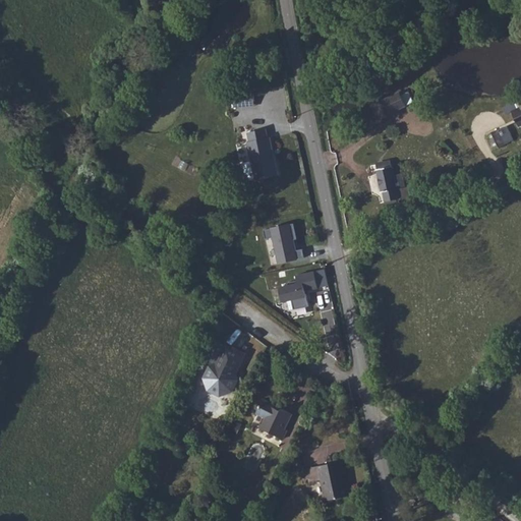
[(401,95),(400,93),(384,100),(391,114),(406,106),(401,95)]
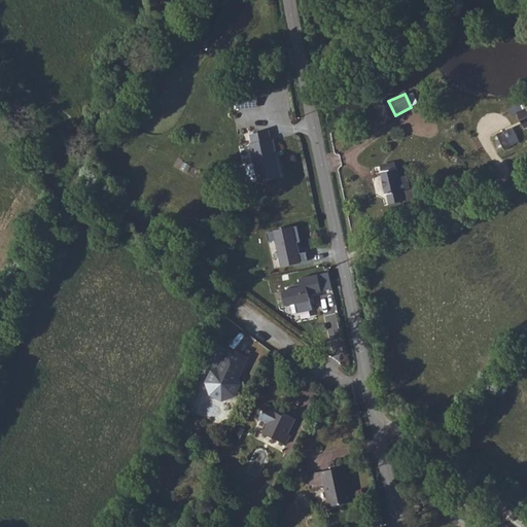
[(514,128),(492,138),(498,151),(521,141),(514,128)]
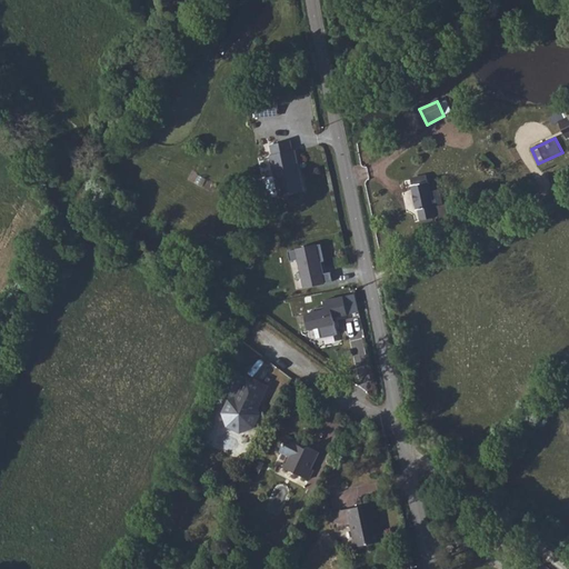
[(279,197),(305,191),(296,150),(293,150),(291,141),(270,146),(272,155),(270,156),(275,176),(269,178),(267,181),(269,193),(272,196),(279,195),(279,197)]
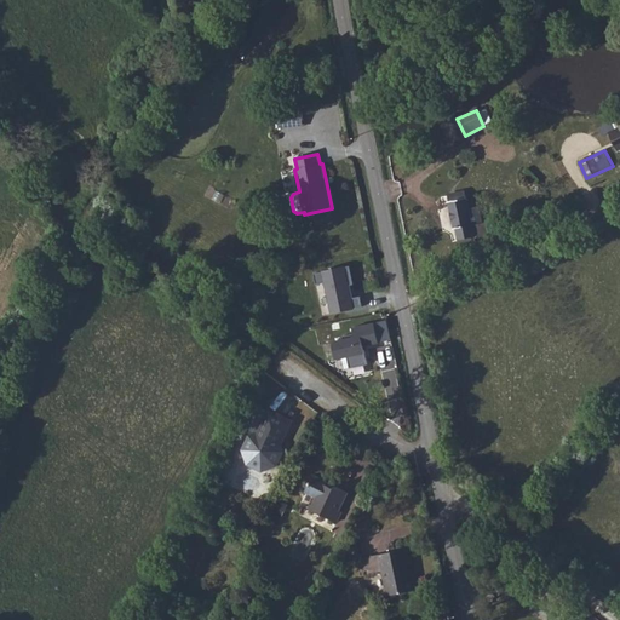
[(469,210),(464,190),(457,193),(457,194),(449,195),(451,201),(449,202),(455,229),(457,228),(459,240),(476,236),(477,245),(494,240),(491,222),(475,225),(475,224),(471,224),(471,223),(469,210)]
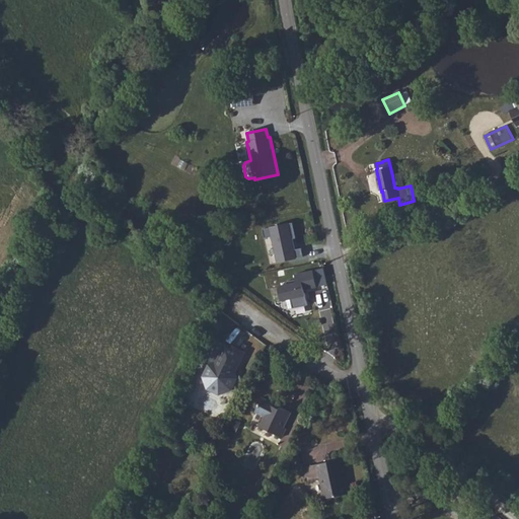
[(392,175),(394,187),(403,184),(401,173),(392,175)]
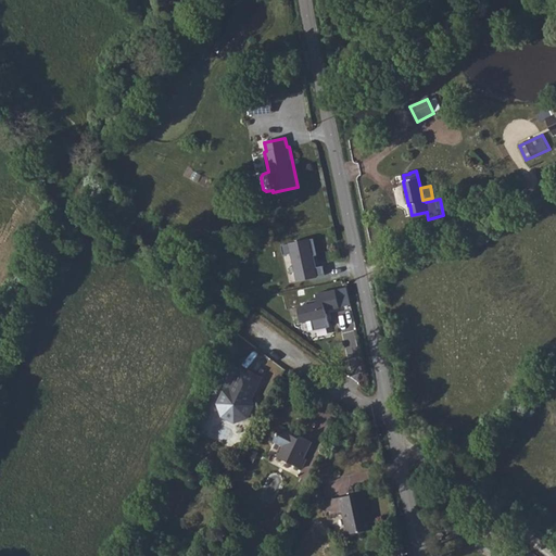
[(317,255),(314,239),(281,245),(283,255),(292,253),(299,281),(326,275),(324,266),(315,268),(313,256),(317,255)]
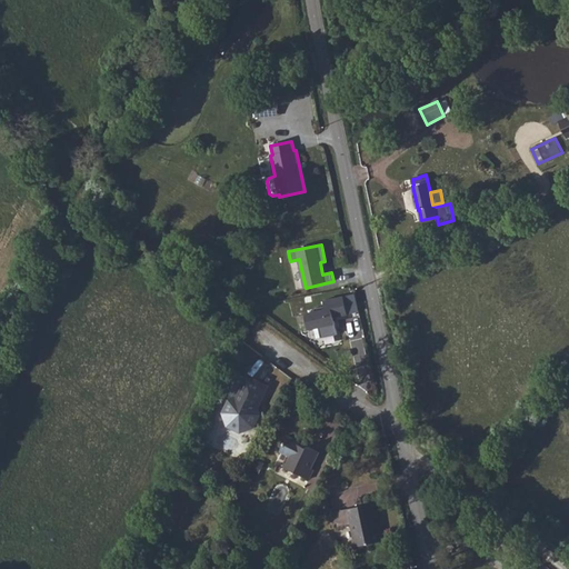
[(316,312),(306,315),(309,330),(319,328),(322,338),(338,335),(335,318),(349,315),(345,297),(325,301),(326,307),(316,309),(316,312)]
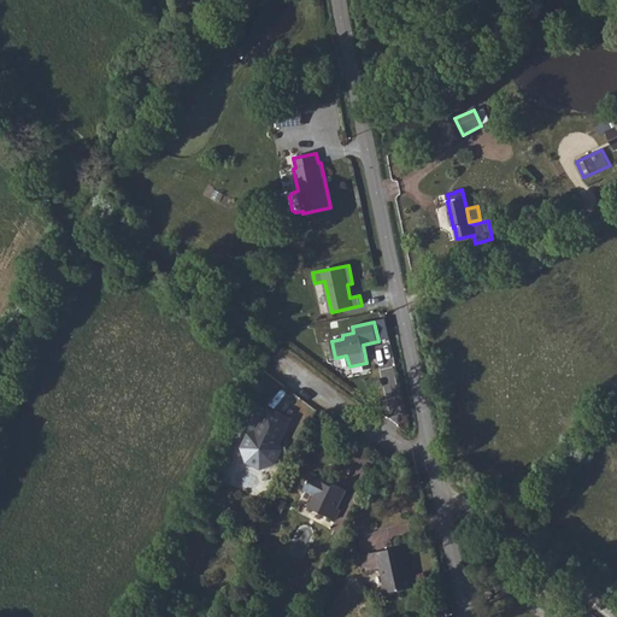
[(262,469),(275,464),(277,460),(275,454),(281,453),(282,450),(280,442),(291,419),(268,409),(257,432),(248,434),(252,444),(242,447),(247,462),(262,469)]
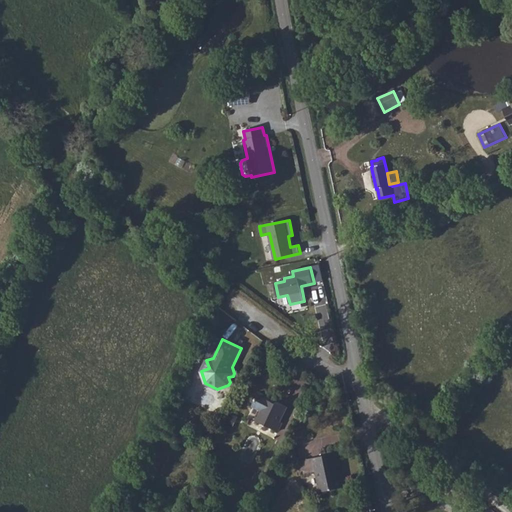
[(287,407),(278,402),(277,405),(267,400),(269,398),(259,393),(252,407),(262,411),(257,421),(277,431),(282,423),(280,421),(287,407)]
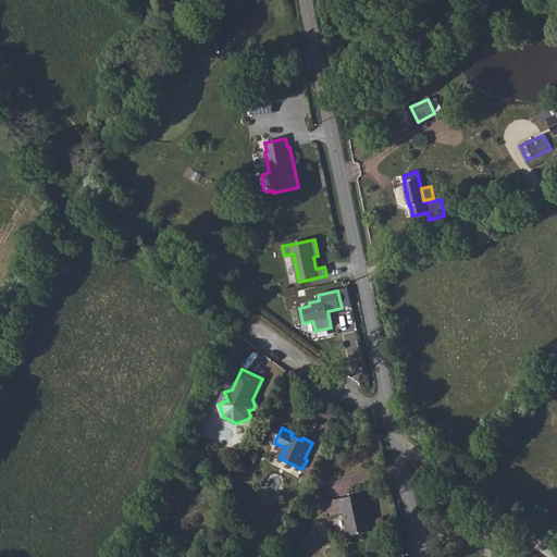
[(372,531),(370,517),(364,495),(341,498),(344,512),(348,535),(372,531)]
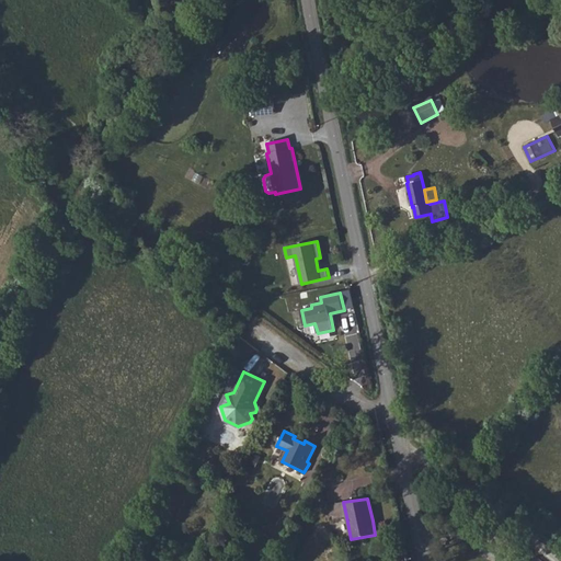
[(346,516),(343,502),(329,505),(332,519),(346,516)]
